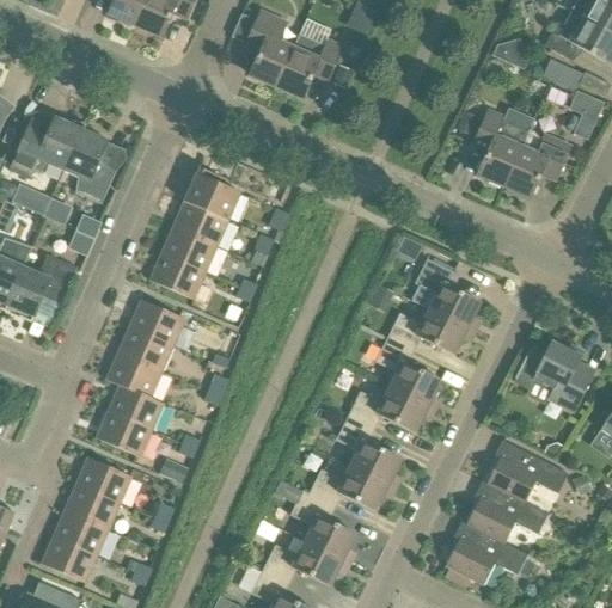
[(114,0),(109,12),(135,23),(146,0),(114,0)]
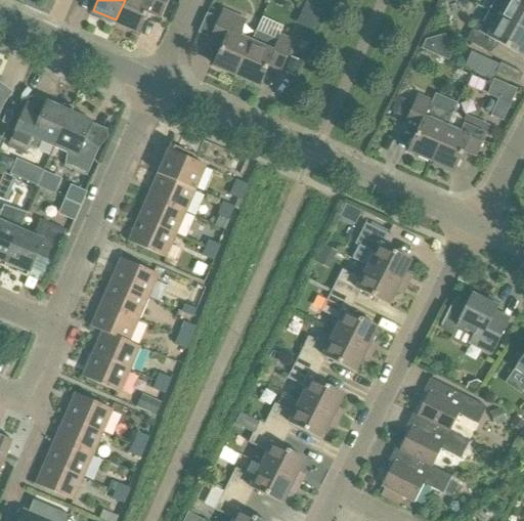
[(125,0),(116,19),(139,30),(148,9),(161,14),(167,0),(125,0)]
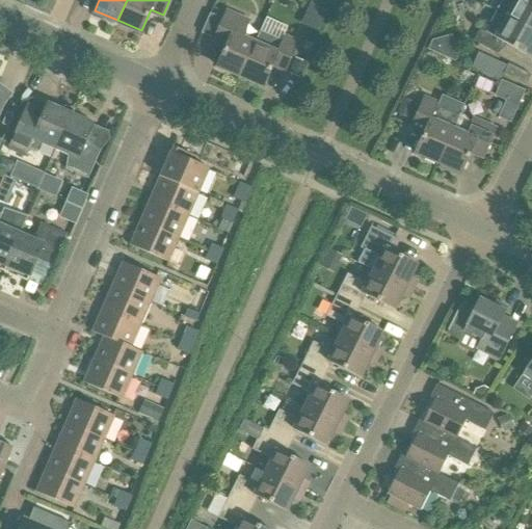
[(315,20),(323,1),(321,0),(303,0),(298,12),(315,20)]
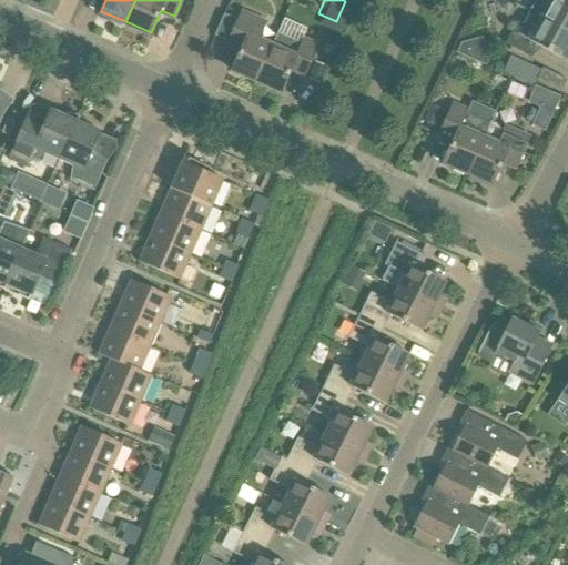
[(536,0),(530,10),(540,16),(567,31),(567,2),(564,0),(536,0)]
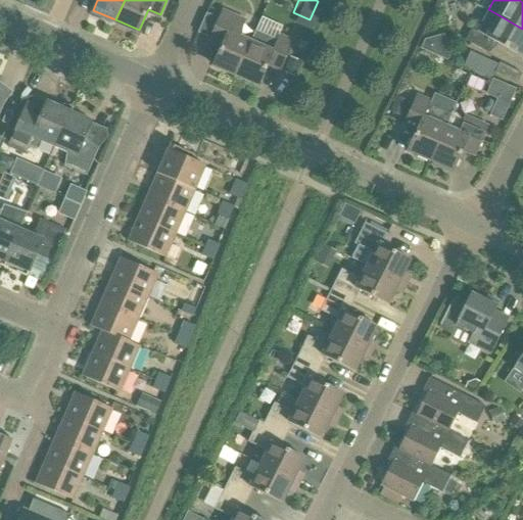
[(214,62),(236,73),(251,40),(238,35),(245,18),(223,9),(210,37),(223,42),(214,62)]
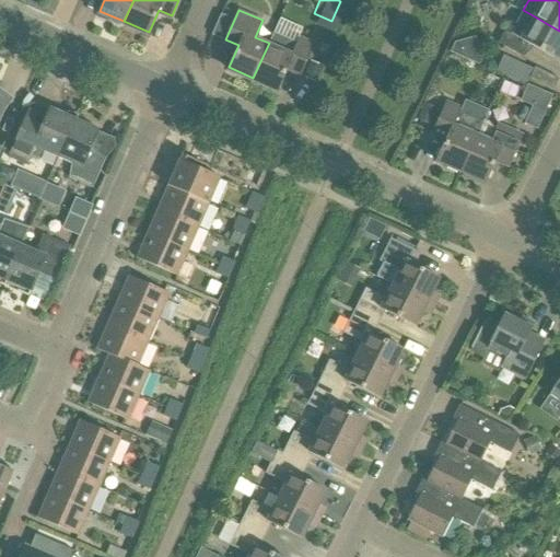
[(559,31),(533,15),(523,10),(516,22),(511,19),(499,41),(523,55),(531,42),(559,58),(559,55),(559,31)]
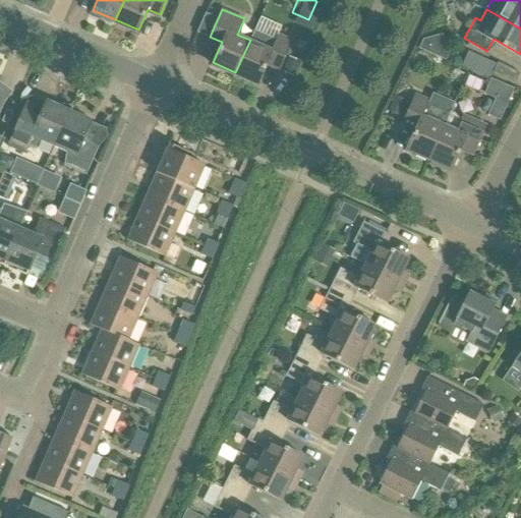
[(255,27),(250,40),(235,72),(258,82),(268,62),(280,67),(292,40),(279,34),(277,38),(255,27)]
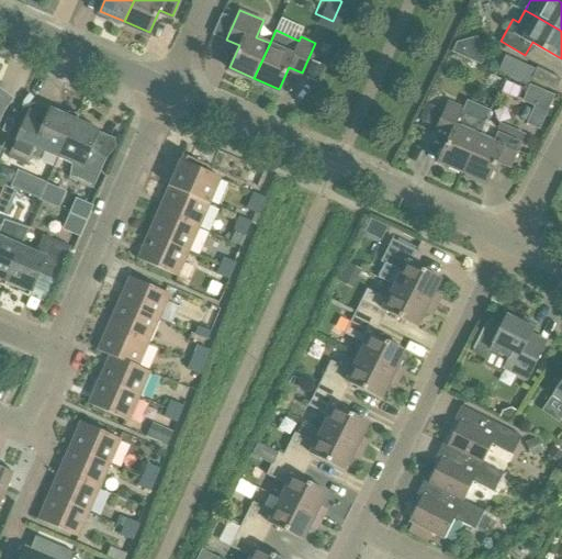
[(531,76),(555,88),(561,77),(537,65),(531,76)]
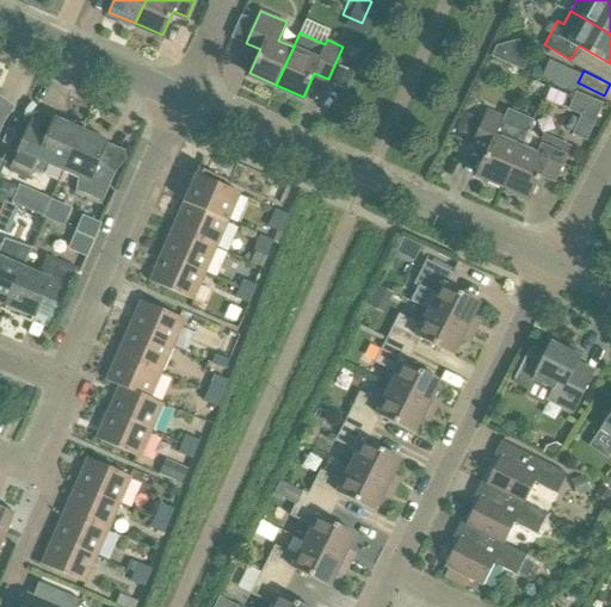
[(576,92),(566,113),(587,124),(598,101),(576,92)]
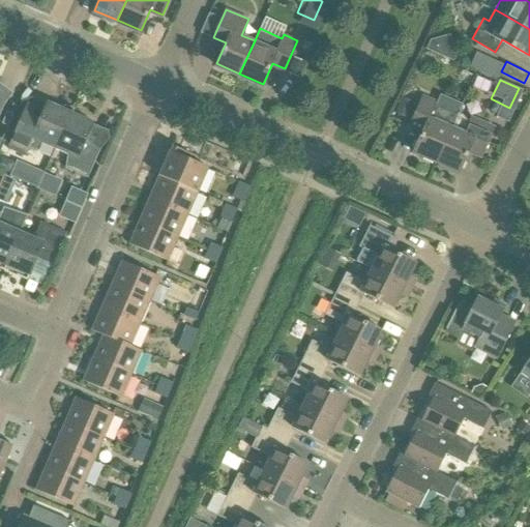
[(414,150),(437,160),(454,120),(432,111),(436,101),(422,95),(410,123),(422,129),(414,150)]
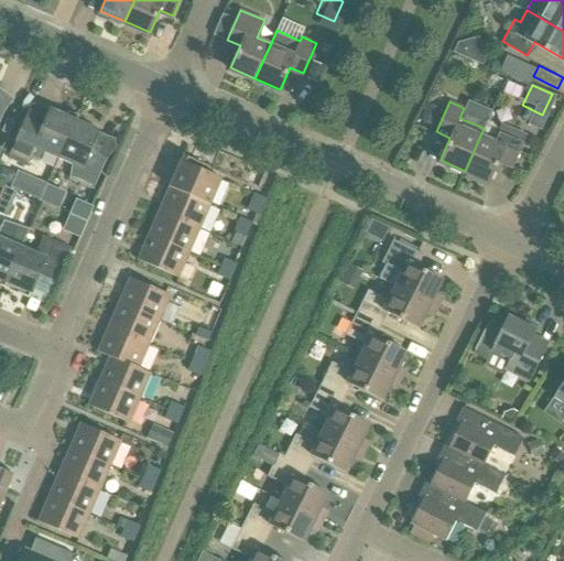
[(421,120),(433,125),(440,110),(427,105),(421,120)]
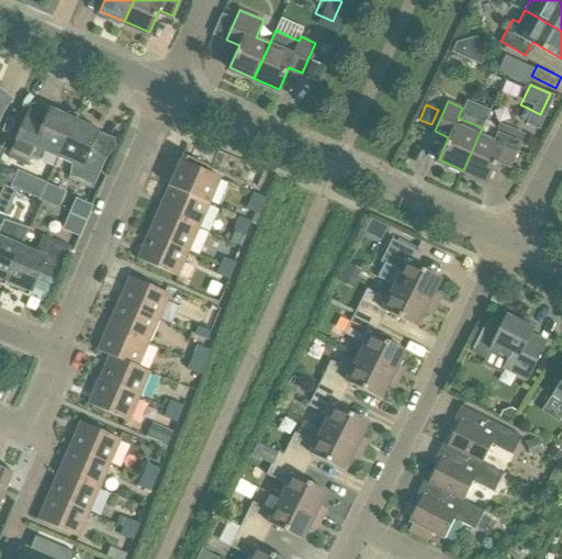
[(59,155),(78,112),(59,109),(59,111),(51,107),(41,129),(24,122),(10,155),(26,163),(30,154),(37,157),(45,149),(59,155)]
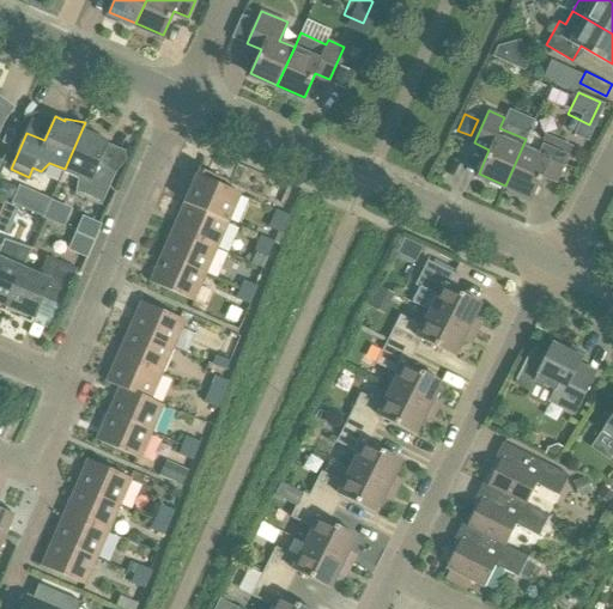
[(101,134),(85,122),(65,169),(79,176),(77,193),(102,203),(115,172),(98,164),(109,140),(99,135),(101,134)]
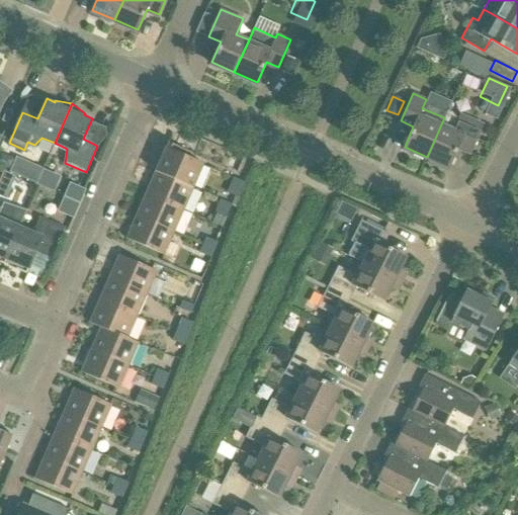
[(12,113),(13,110),(7,107),(2,119),(8,122),(12,113)]
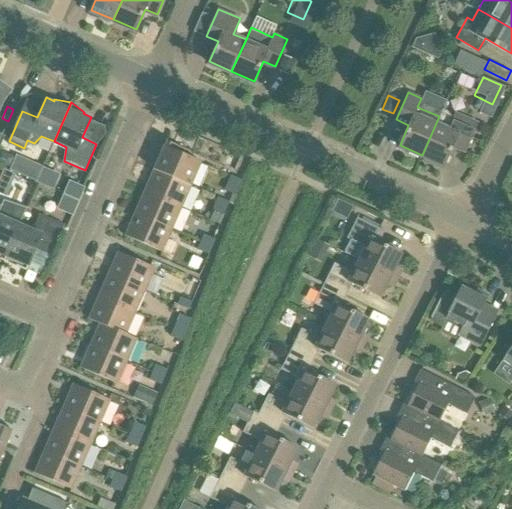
[(447,108),(443,106),(439,116),(422,155),(444,164),(453,144),(465,150),(477,122),(455,112),(453,117),(447,108)]
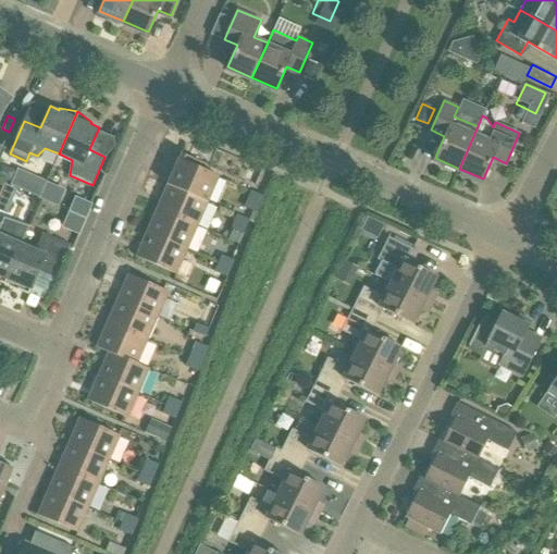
[(168,183),(208,200),(219,174),(180,157),(168,183)]
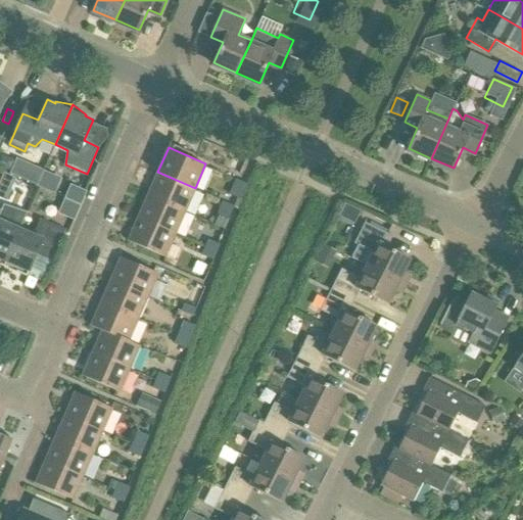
[(147,195),(185,211),(195,188),(157,172),(147,195)]
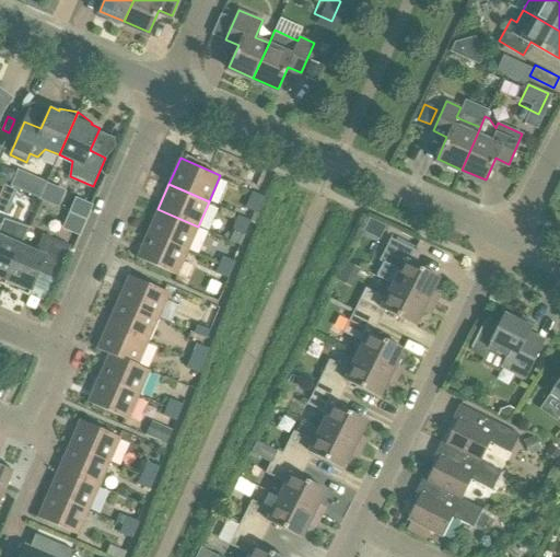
[(0,196),(0,197),(12,204),(16,195),(4,188),(0,196)]
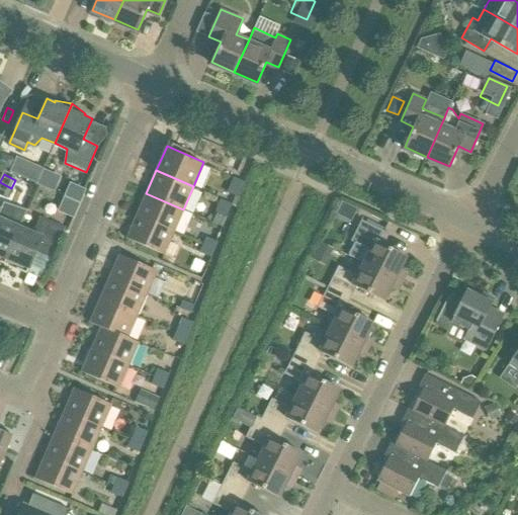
[(235,175),(231,183),(243,188),(246,180),(235,175)]
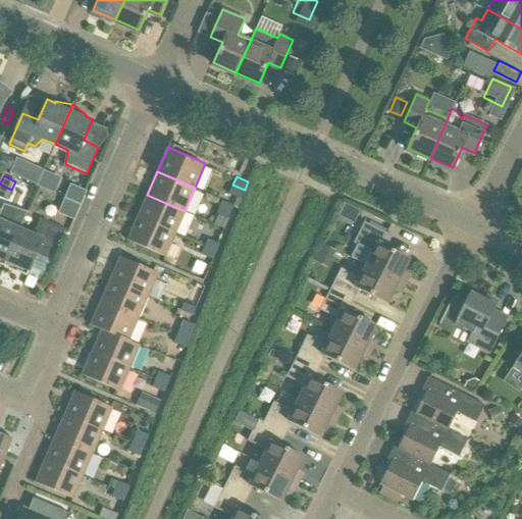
[(241,197),(245,190),(232,185),(229,192),(238,196),(241,197)]
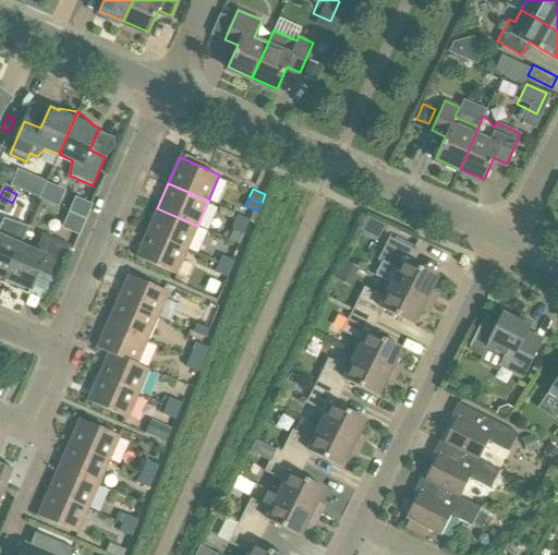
[(157,208),(147,232),(186,250),(197,226),(157,208)]
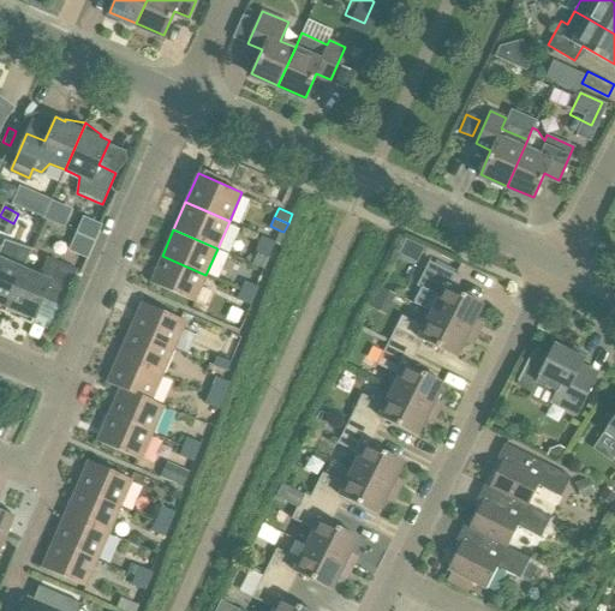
[(260,245),(270,250),(274,241),(263,237),(260,245)]
